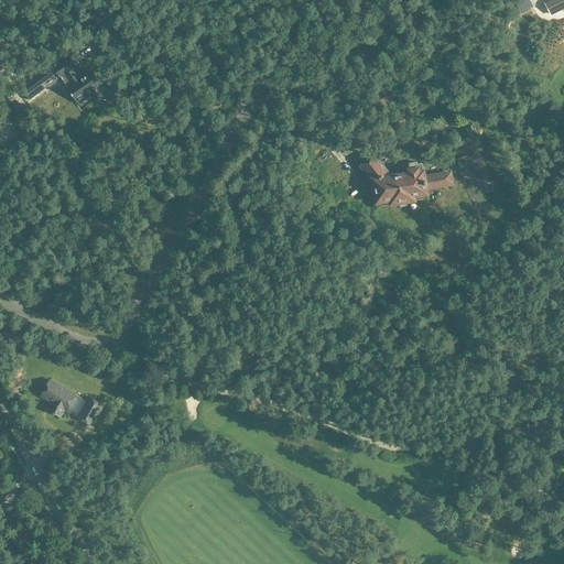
[(513,0),(520,13),(532,7),(529,0),(513,0)]
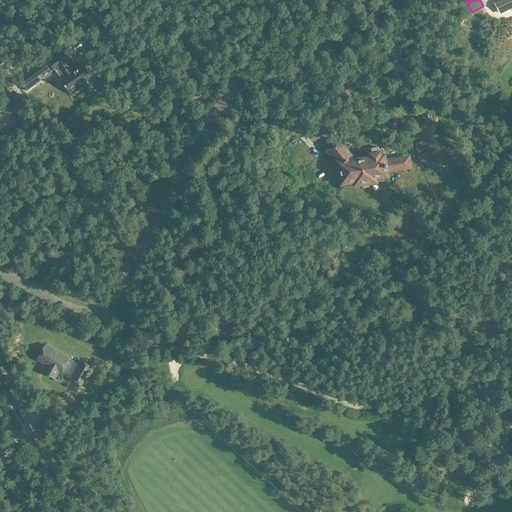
[(511,0),(500,0),(494,3),(499,13),(511,6),(511,0)]
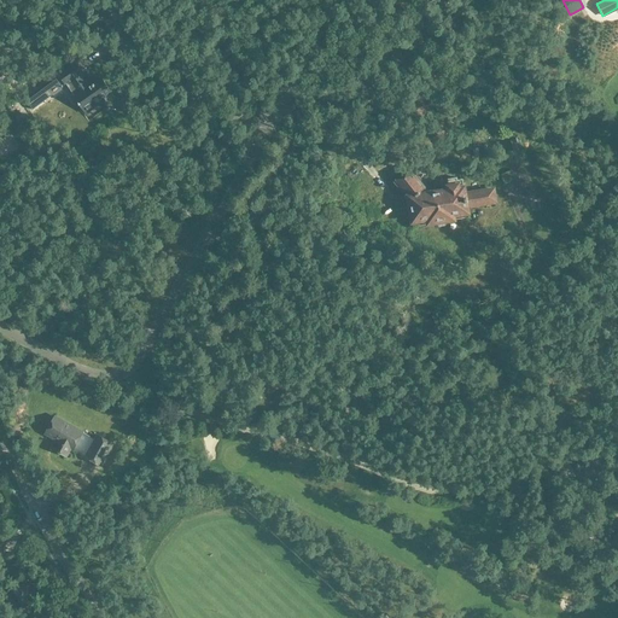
[(101,79),(88,88),(79,74),(82,73),(76,64),(59,76),(65,85),(70,81),(80,94),(75,98),(86,114),(104,101),(101,98),(111,92),(101,79)]
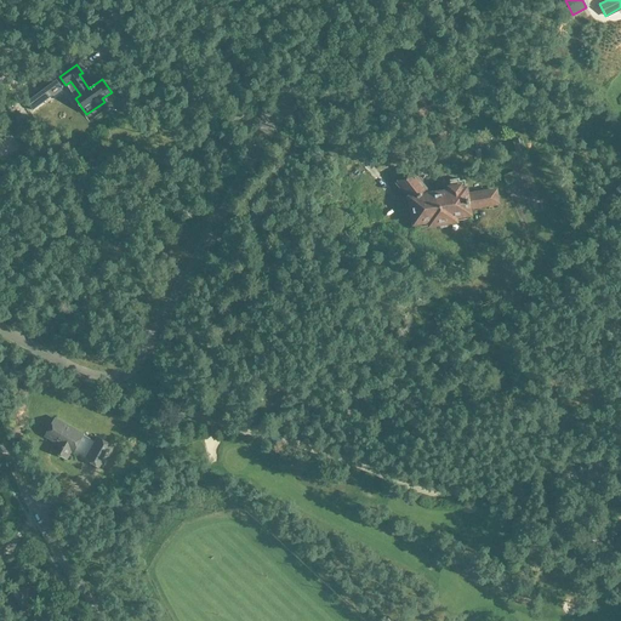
[(53,75),(34,90),(23,97),(30,107),(33,110),(50,97),(46,92),(60,83),(53,75)]
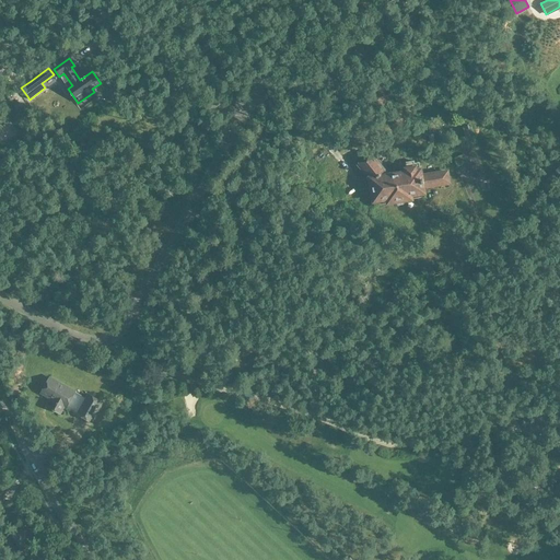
[(455,118),(456,135),(464,133),(463,117),(455,118)]
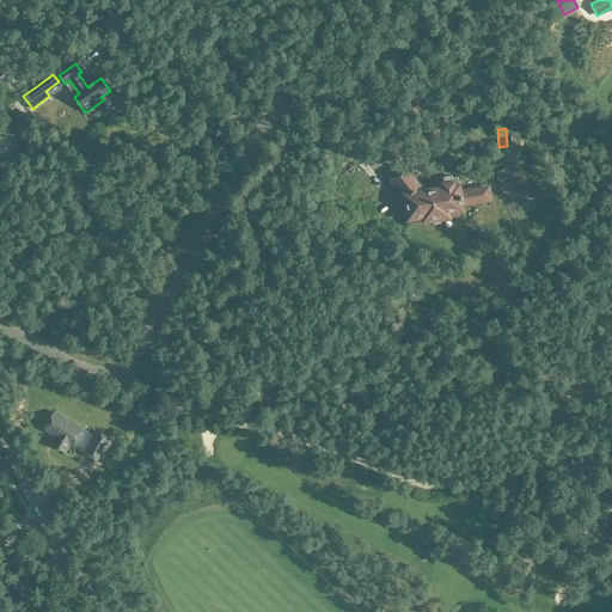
[(463,203),(490,200),(489,188),(460,193),(458,177),(453,178),(452,176),(442,177),(445,189),(423,191),(405,169),(393,178),(407,196),(410,224),(465,215),(463,203)]
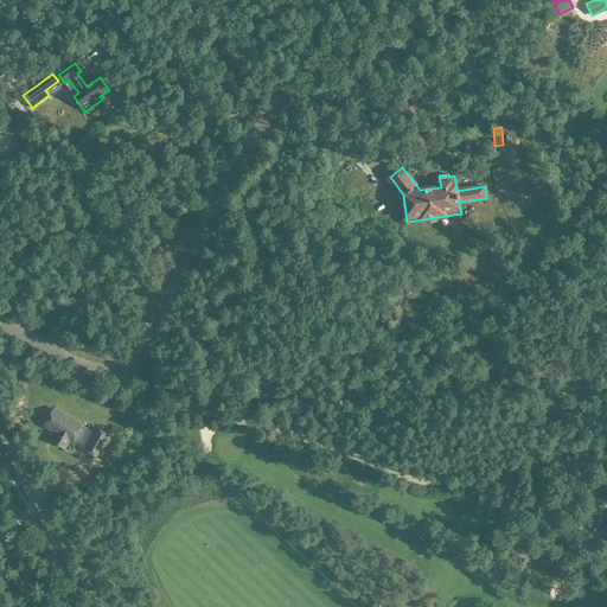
[(56,408),(46,425),(58,432),(53,439),(66,446),(70,439),(72,440),(82,422),(56,408)]
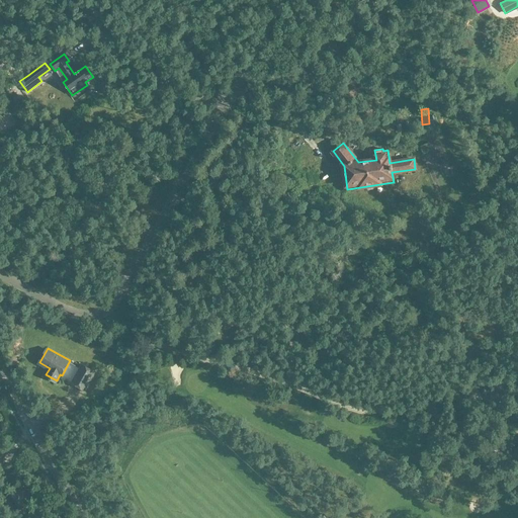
[(83,363),(73,380),(73,381),(86,389),(96,371),(83,363)]
